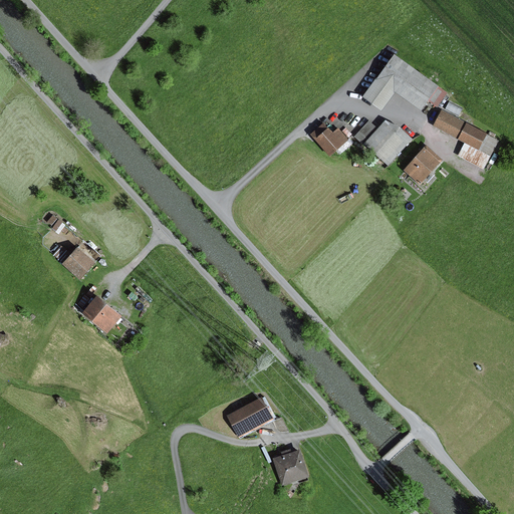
[(448,93),(394,54),(362,97),(381,111),(396,92),(421,111),(428,101),(438,107),(448,93)]
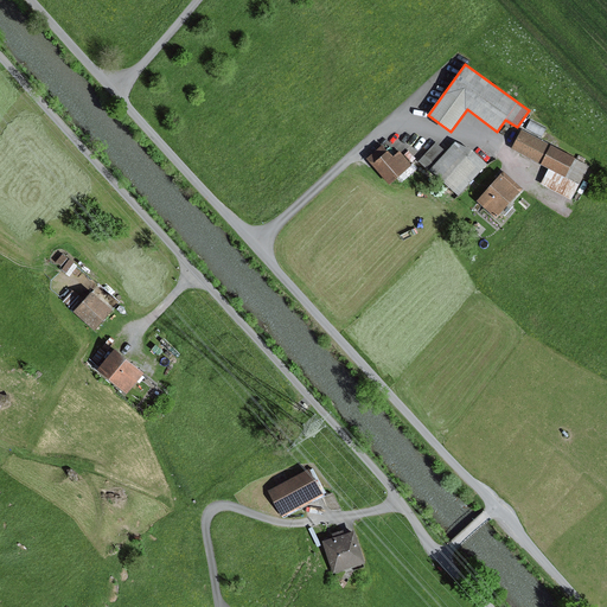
[(534,121),(531,127),(545,133),(548,127),(534,121)]
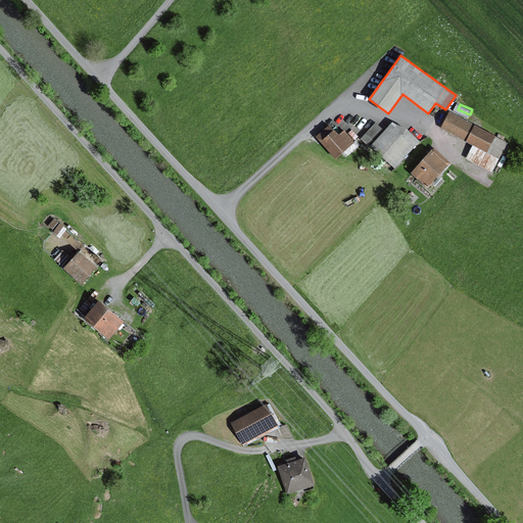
[(508,143),(449,111),(440,129),(473,146),(466,158),(492,173),(508,143)]
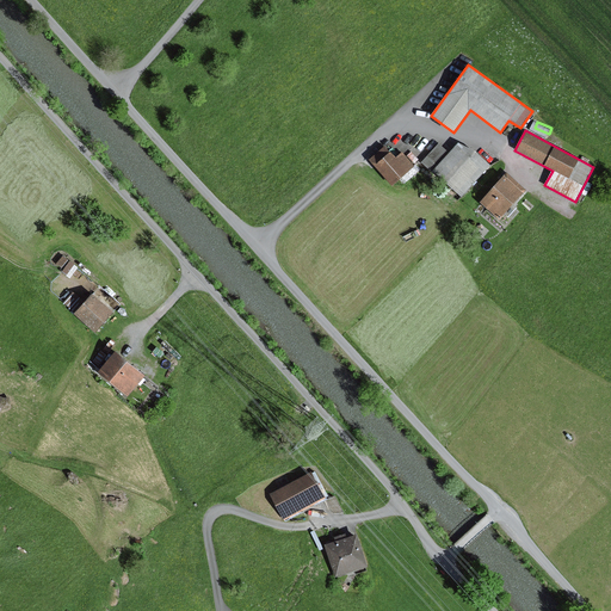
[(439,143),(421,162),(461,198),(491,166),(475,152),(458,143),(449,153),(439,143)]
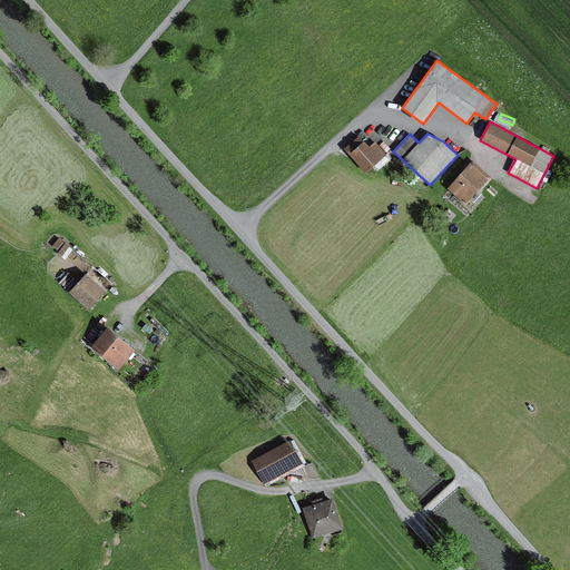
[(359,137),(344,149),(365,174),(386,156),(375,143),(369,148),(359,137)]
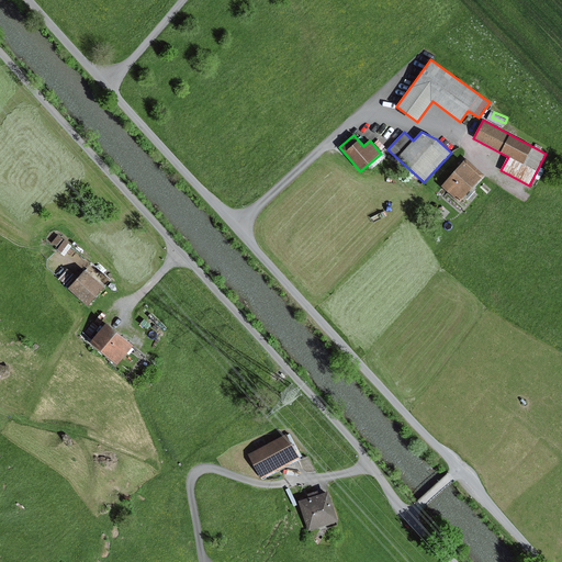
[(481,178),(463,163),(441,187),(459,203),(481,178)]
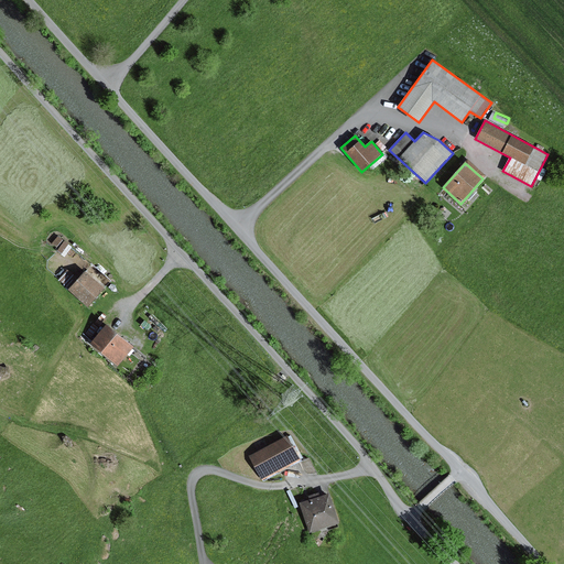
[(105,289),(85,271),(68,290),(88,307),(105,289)]
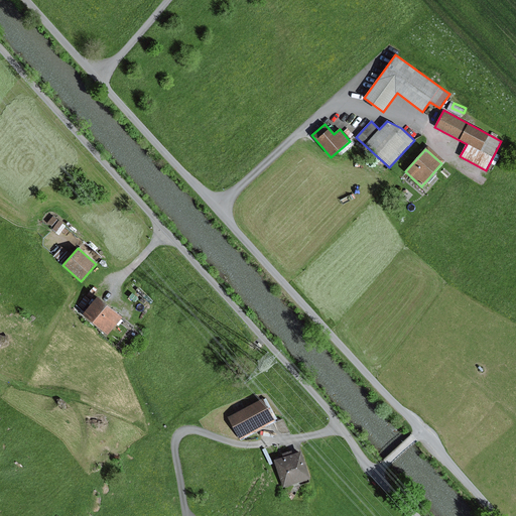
[(123,317),(98,297),(83,314),(108,336),(123,317)]
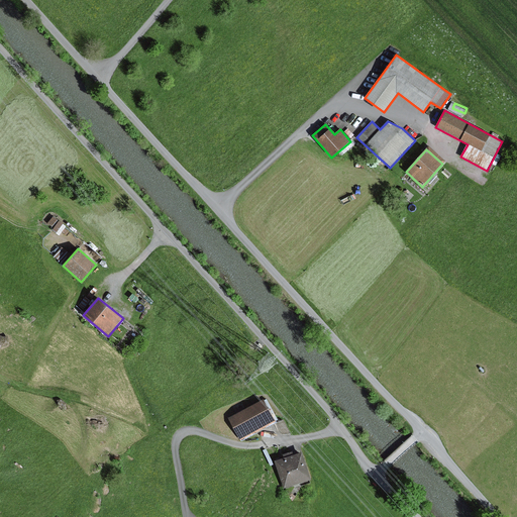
[(264,400),(228,418),(239,440),(276,421),(264,400)]
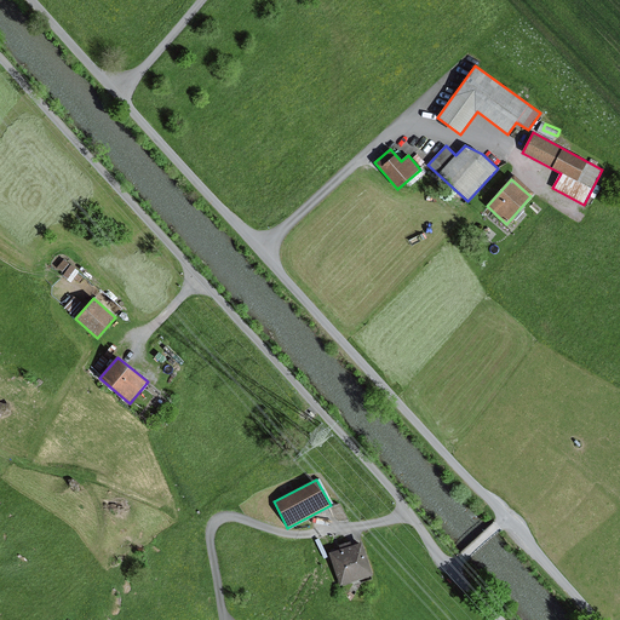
[(362,543),(329,554),(340,587),(373,577),(362,543)]
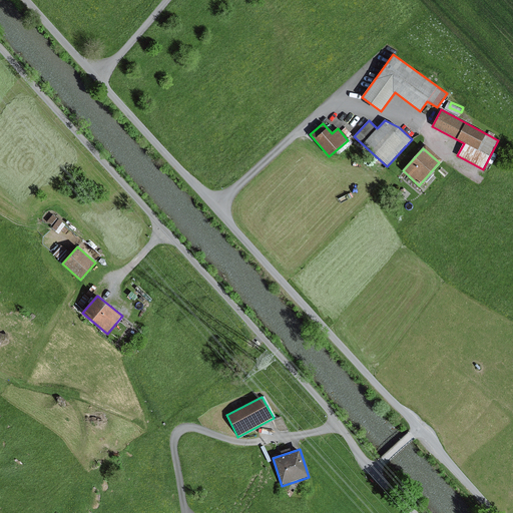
All buildings are outlined.
